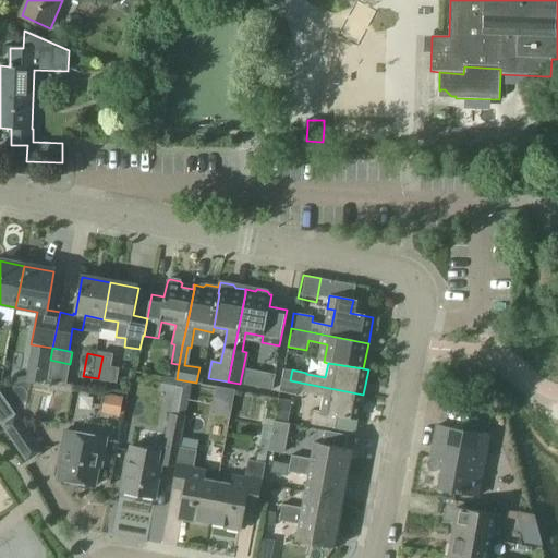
[(363,395),(290,380),(281,378),(279,389),(294,392),(294,390),(322,396),(319,411),(313,410),(310,424),(334,428),(336,415),(359,420),(363,395)]
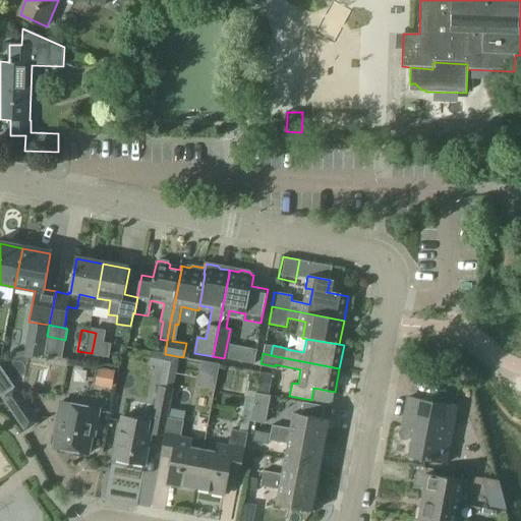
[(223,364),(221,380),(236,381),(237,366),(223,364)]
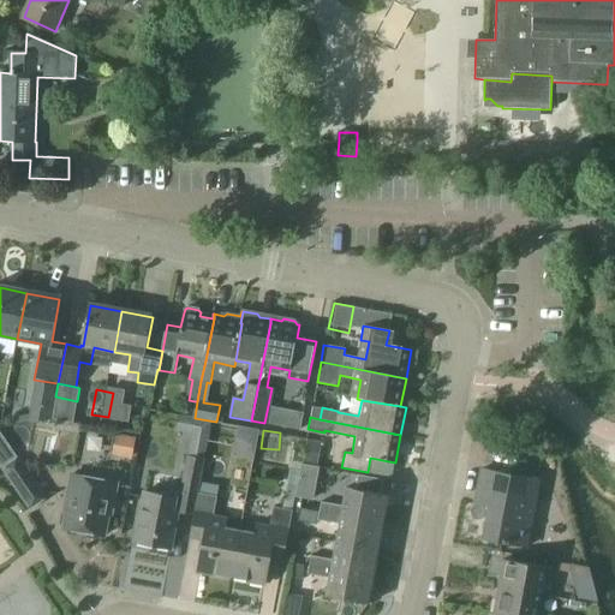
[(136,437),(120,435),(118,449),(132,452),(136,437)]
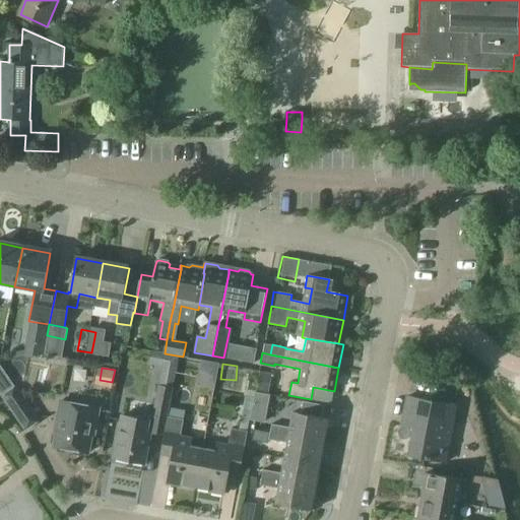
[(7,385),(0,390),(0,394),(2,397),(3,397),(24,430),(39,420),(16,387),(12,391),(8,385),(7,385)]
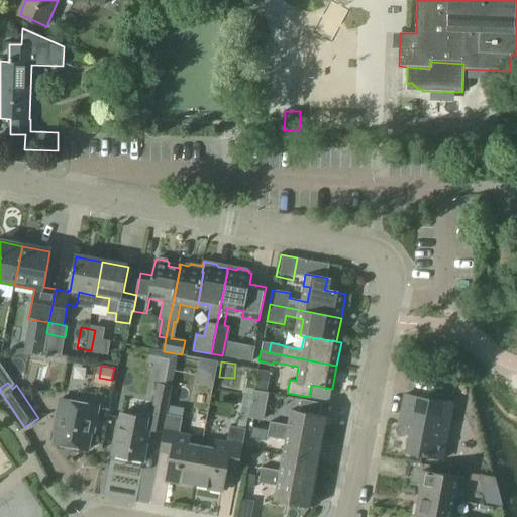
[(146,430),(164,433),(167,415),(166,415),(172,386),(157,383),(149,418),(148,418),(146,430)]
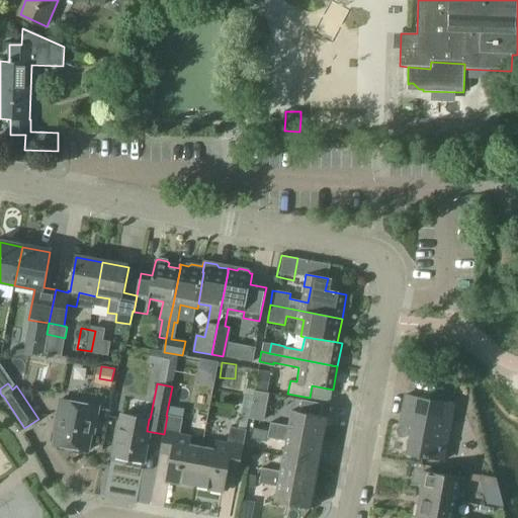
[(442,460),(453,404),(404,395),(399,422),(412,424),(406,453),(442,460)]
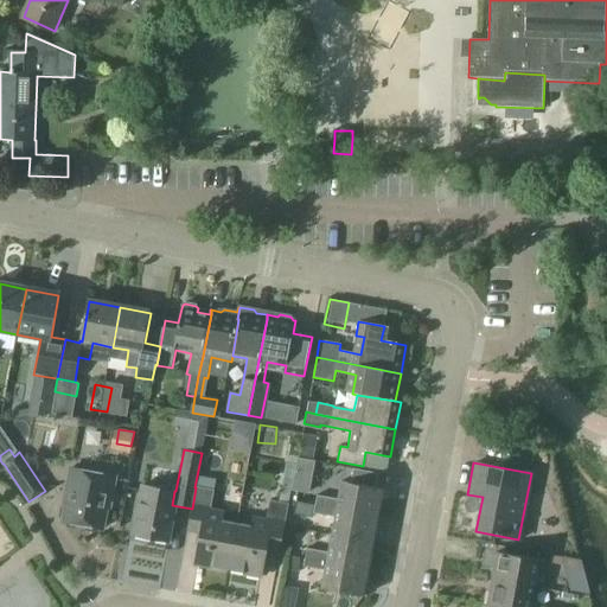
[(285,500),(287,465),(274,465),(272,500),(285,500)]
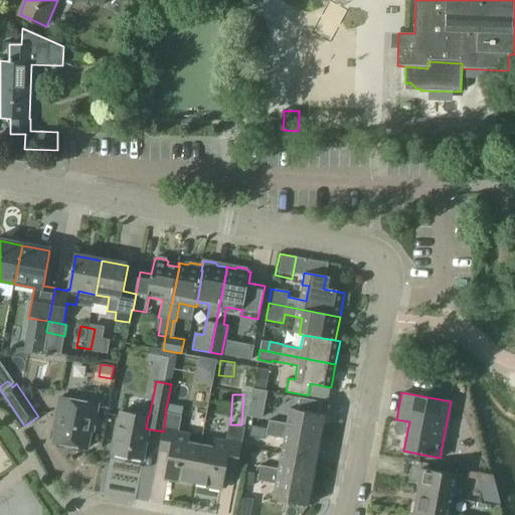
[(269,420),(267,428),(286,432),(321,439),(325,415),(307,412),(310,400),(291,396),(288,408),(291,409),(288,423),(269,420)]
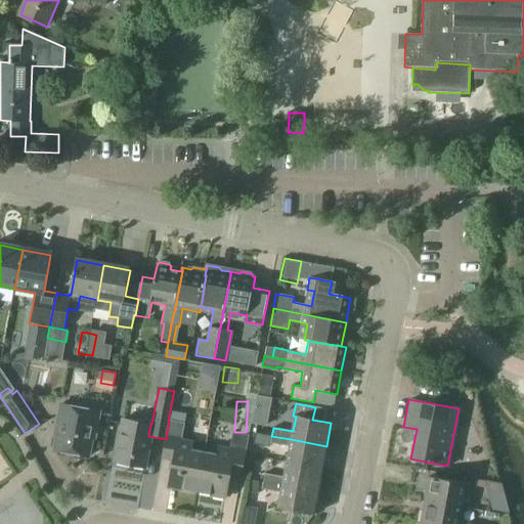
[(94,438),(99,412),(59,405),(56,424),(59,424),(54,449),(86,456),(90,438),(94,438)]
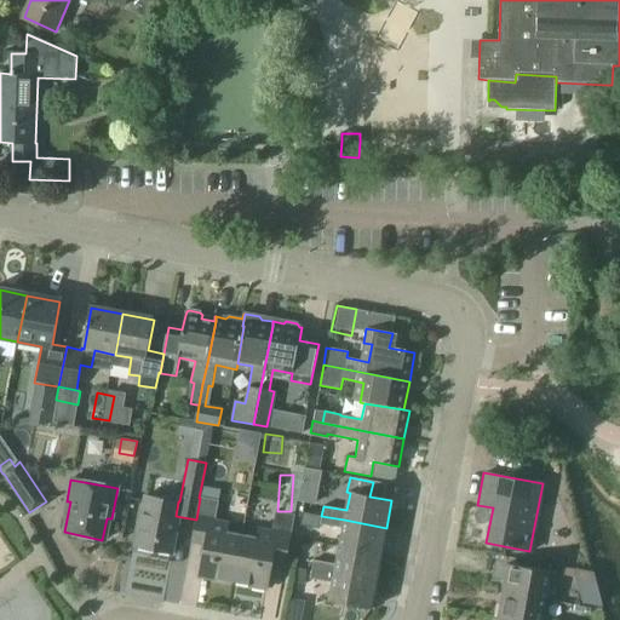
[(173,529),(176,516),(178,501),(144,497),(136,546),(173,552),(178,530),(173,529)]
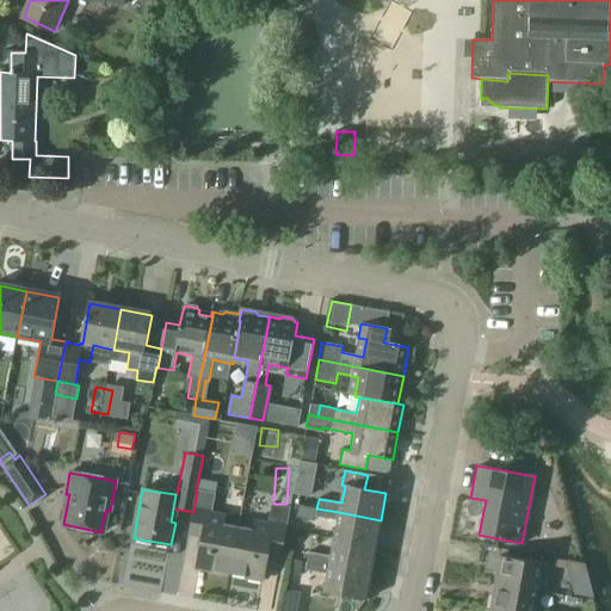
[(229,575),(238,528),(223,525),(224,517),(211,513),(215,494),(197,491),(193,512),(189,536),(202,538),(197,562),(196,561),(195,568),(229,575)]
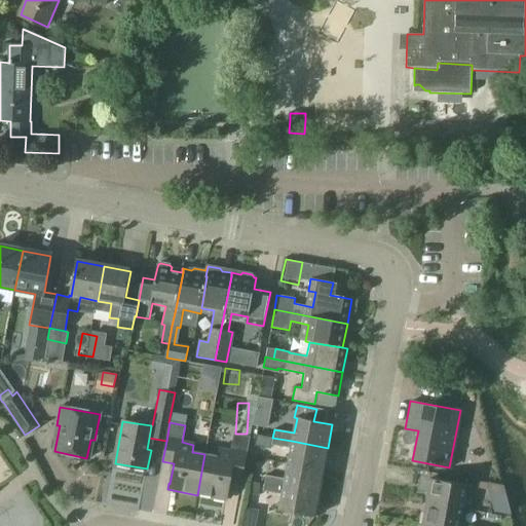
[(204,454),(197,495),(226,500),(232,472),(243,474),(251,437),(234,434),(231,451),(220,449),(218,457),(204,454)]
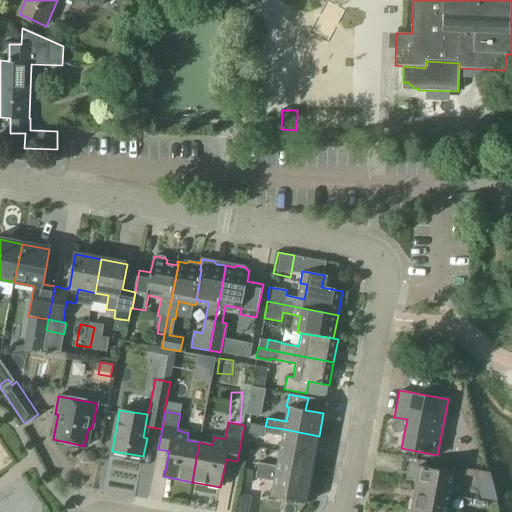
[(315,458),(319,436),(284,429),(265,426),(264,433),(283,436),(280,452),(315,458)]
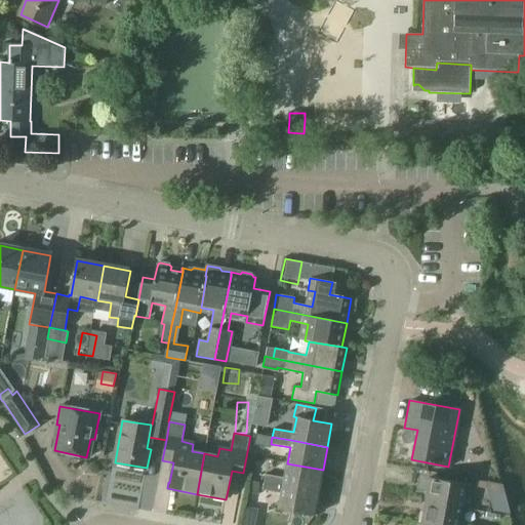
[(319,492),(323,470),(287,463),(284,478),(265,474),(264,482),(319,492)]
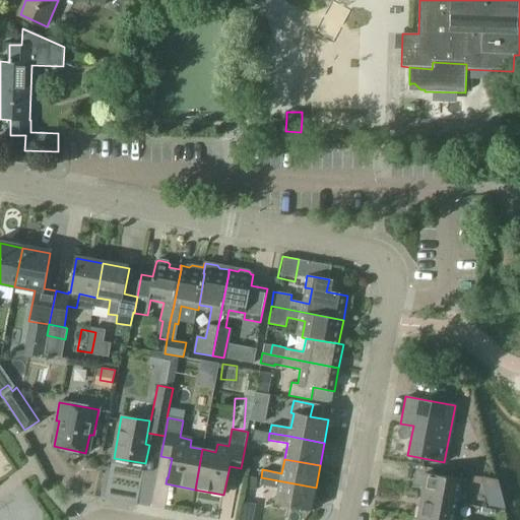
[(477,491),(478,483),(426,472),(420,496),(456,502),(459,488),(477,491)]
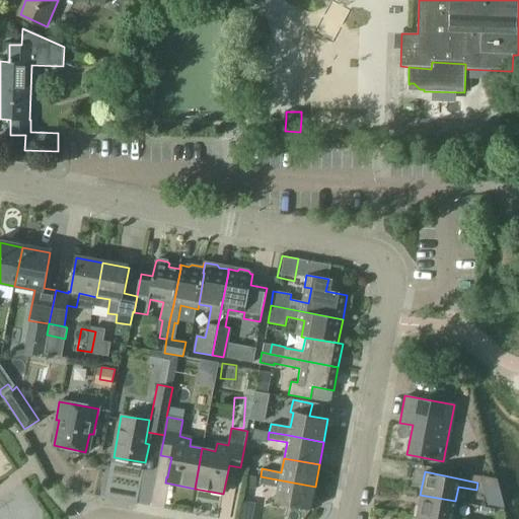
[(498,485),(496,477),(478,475),(482,489),(498,485)]
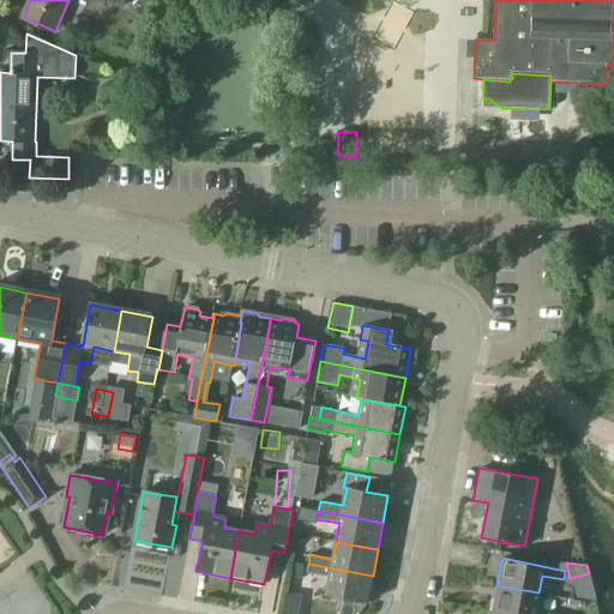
[(367,603),(373,576),(308,564),(307,573),(329,577),(325,596),(367,603)]
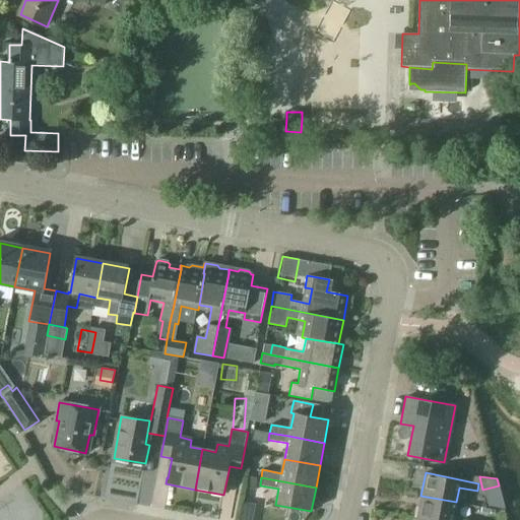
[(427,519),(465,519),(453,518),(456,502),(420,496),(416,518),(427,519)]
